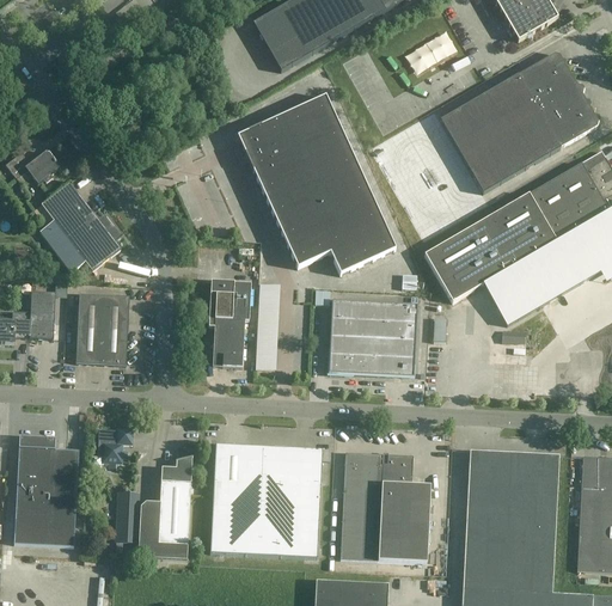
[(281,68),(384,8),(398,0),(288,0),(254,20),(281,68)]
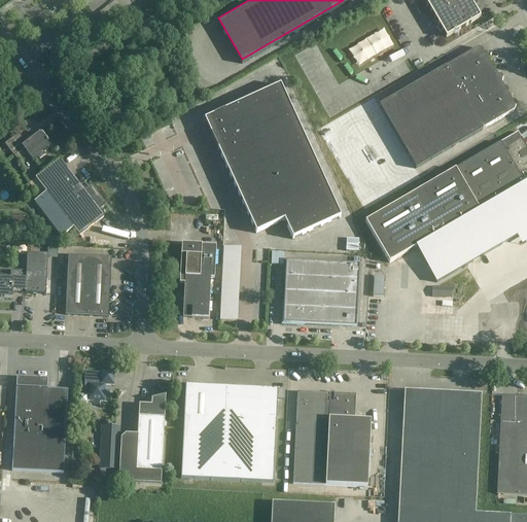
[(426,0),(446,33),(481,13),(472,0),(426,0)]
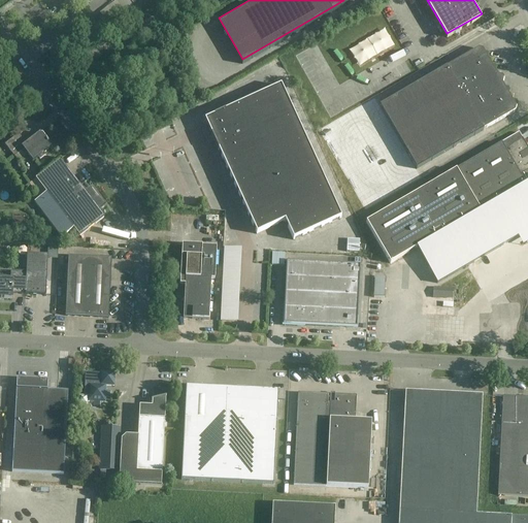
[(447,62),(381,101),(417,164),(484,126),(485,123),(487,124),(515,107),(515,106),(515,103),(516,103),(502,79),(503,75),(504,75),(502,71),(501,72),(497,71),(483,45),(482,45),(479,44),(450,61),(450,63),(447,62)]
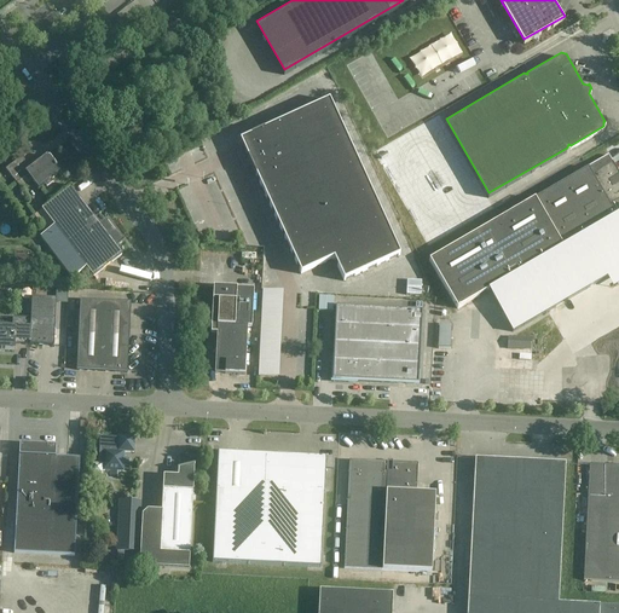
[(343,276),(400,250),(329,94),(239,136),(300,269),(334,254),(343,276)]
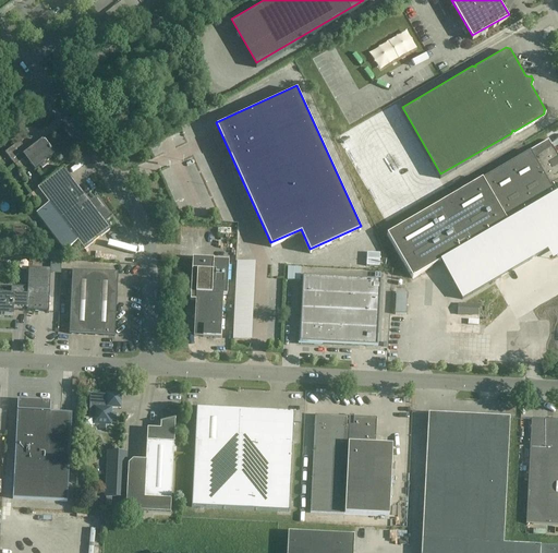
[(557,152),(552,141),(548,135),(530,146),(530,147),(481,176),(481,175),(386,230),(411,274),(506,218),(555,190),(549,180),(557,175),(557,152)]
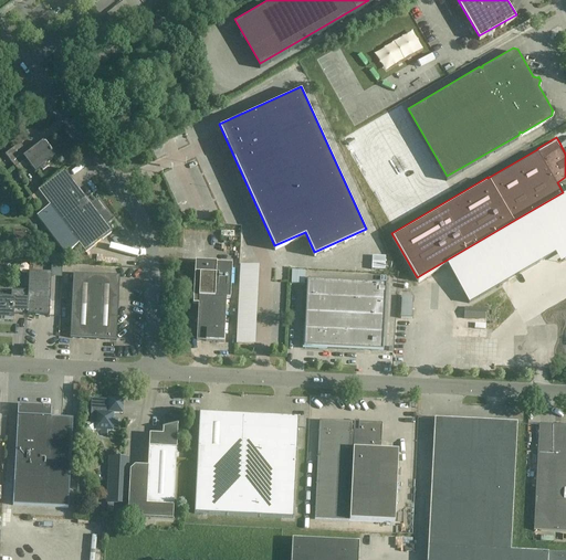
[(49,146),(42,138),(28,149),(20,138),(4,149),(16,164),(25,156),(34,168),(54,152),(51,148),(52,148),(50,146),(49,146)]
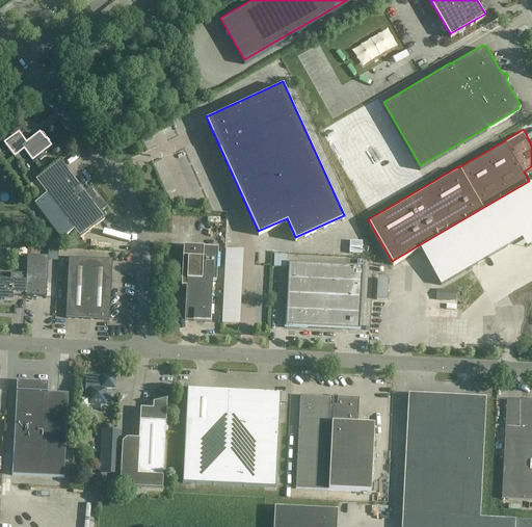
[(100,208),(106,203),(100,194),(98,195),(90,185),(85,189),(60,157),(35,176),(47,189),(34,199),(62,235),(75,226),(80,233),(105,214),(100,208)]
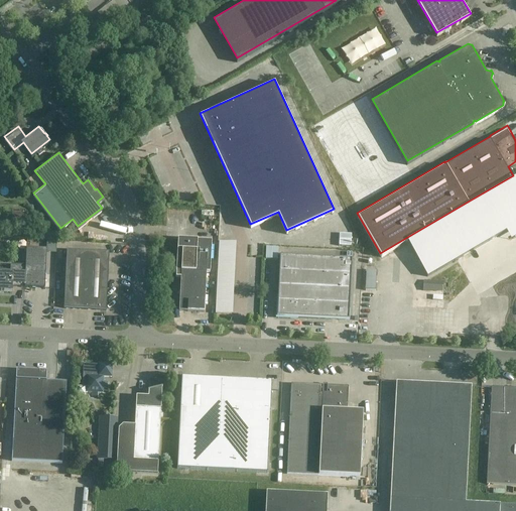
[(178,234),(176,272),(181,273),(179,306),(205,308),(207,267),(211,268),(212,236),(178,234)]
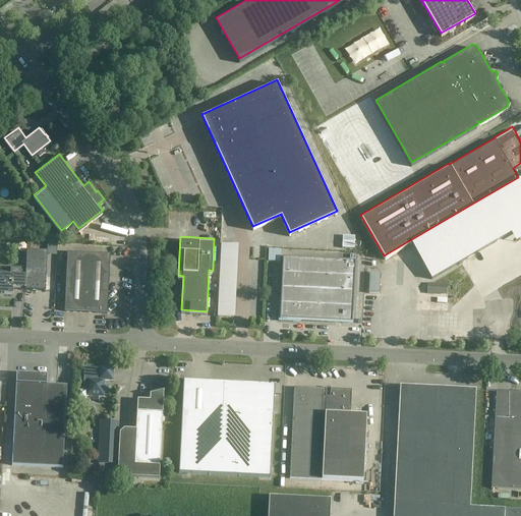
[(221,237),(219,309),(235,310),(237,237),(221,237)]
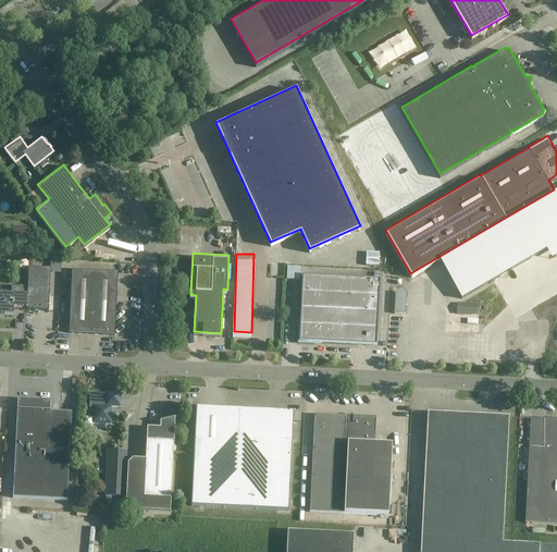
[(300,262),(287,261),(286,274),(299,276),(300,262)]
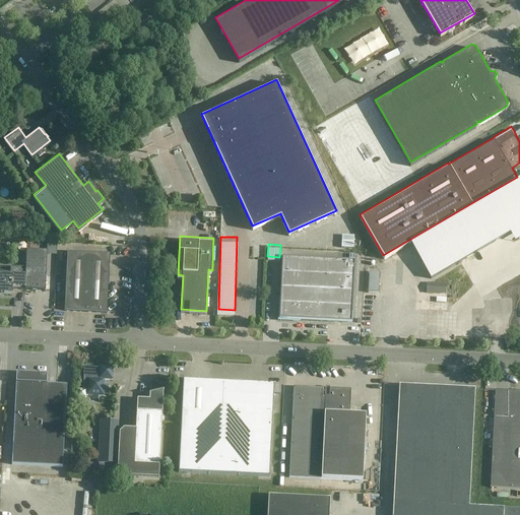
[(0,288),(12,290),(13,280),(25,281),(24,285),(45,286),(47,247),(26,246),(26,263),(10,263),(10,269),(0,268),(0,288)]
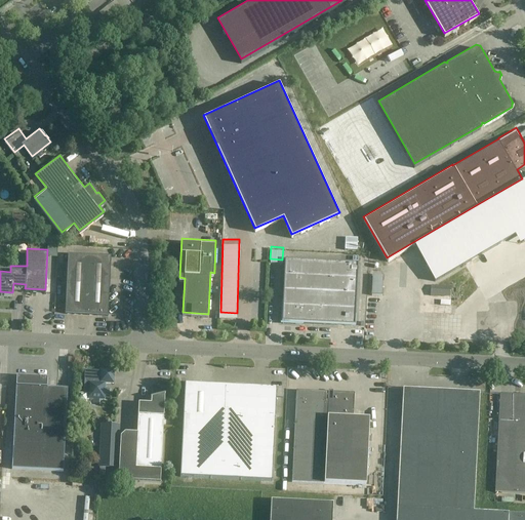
[(484,249),(474,249),(476,313),(487,312),(484,249)]
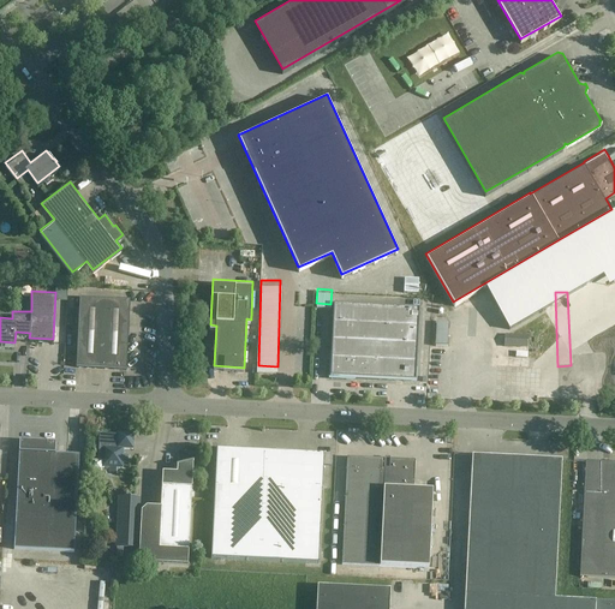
[(591,292),(579,292),(579,315),(580,315),(580,330),(592,330),(591,292)]
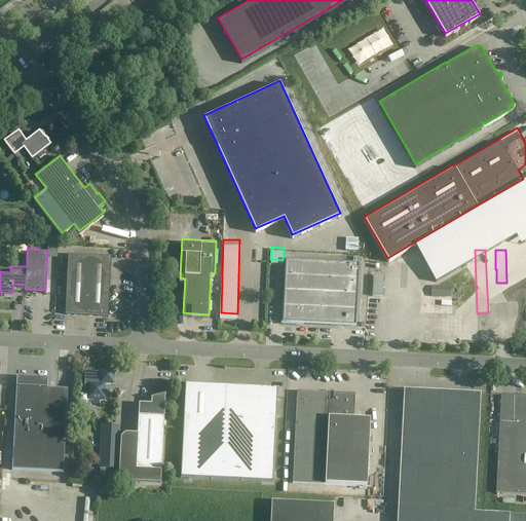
[(111,253),(68,251),(65,310),(108,312),(111,253)]
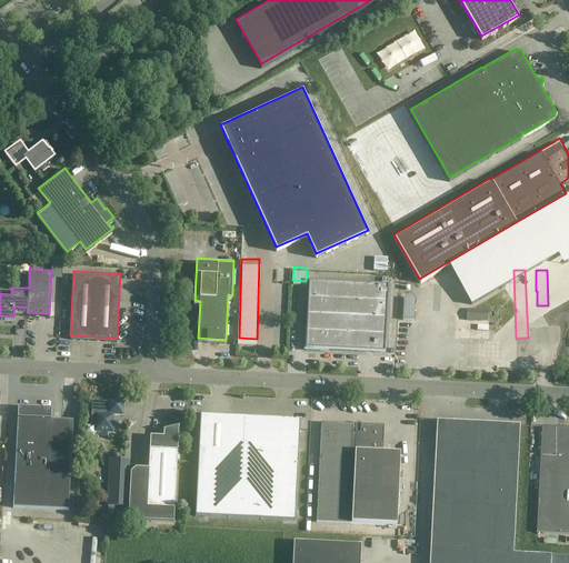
[(306,343),(383,348),(387,281),(309,278),(306,343)]
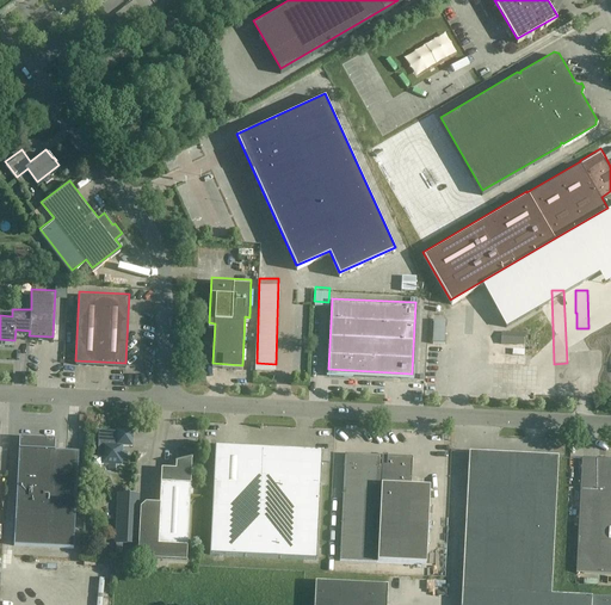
[(609,360),(608,322),(594,323),(596,360),(609,360)]
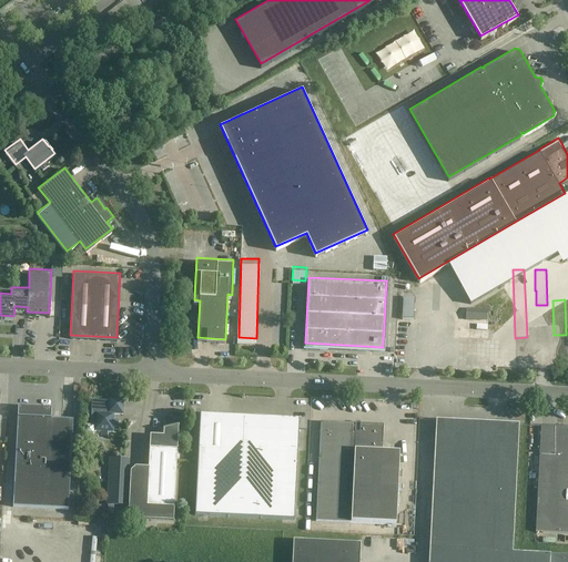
[(488,334),(488,309),(455,308),(454,333),(488,334)]
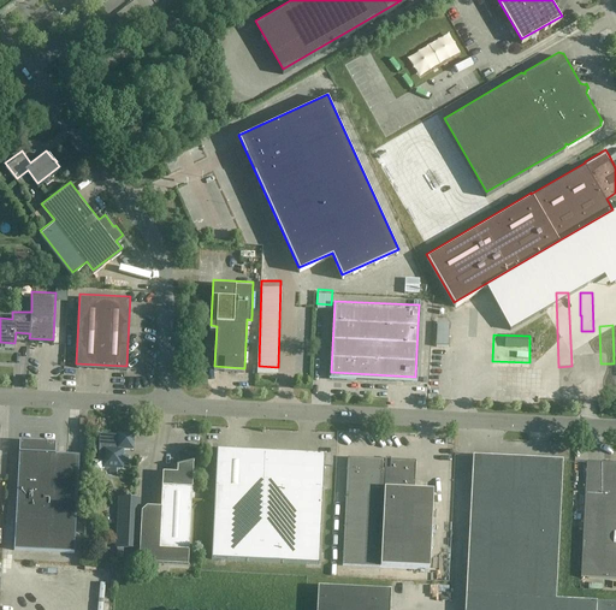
[(584,365),(594,363),(593,335),(581,335),(584,365)]
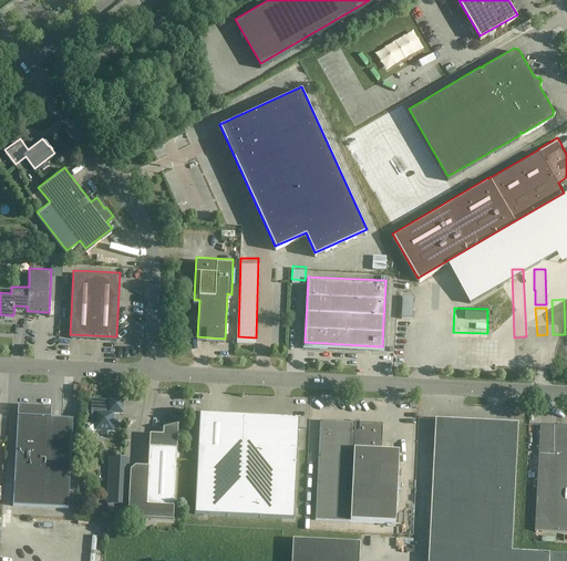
[(109,394),(109,395),(92,395),(90,419),(84,419),(84,429),(94,430),(94,426),(101,426),(101,432),(106,432),(107,426),(113,427),(113,421),(119,421),(119,414),(114,414),(114,408),(122,409),(123,395),(109,394)]
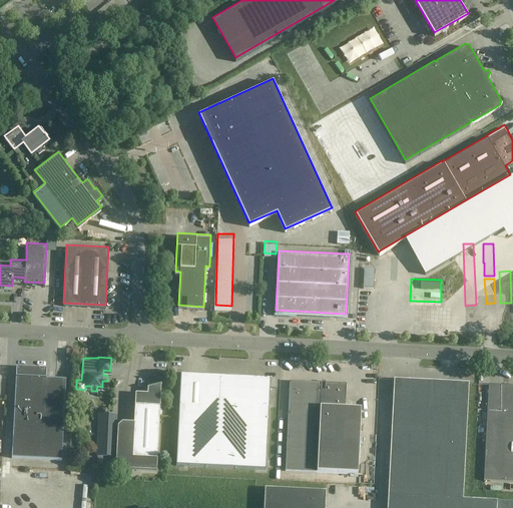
[(46,365),(16,364),(12,454),(62,456),(66,376),(46,375),(46,365)]
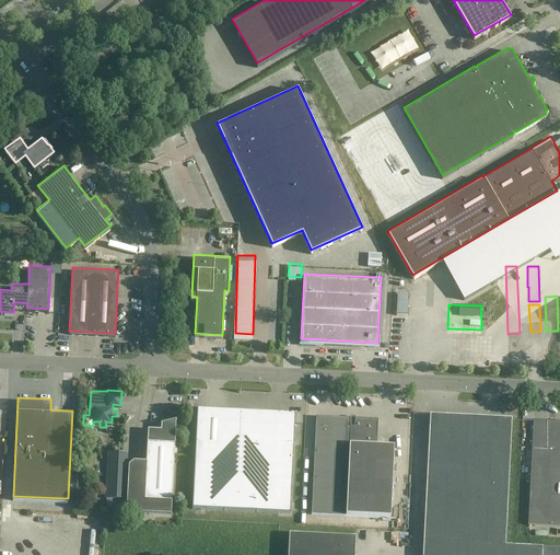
[(290,509),(294,409),(197,405),(191,504),(290,509)]
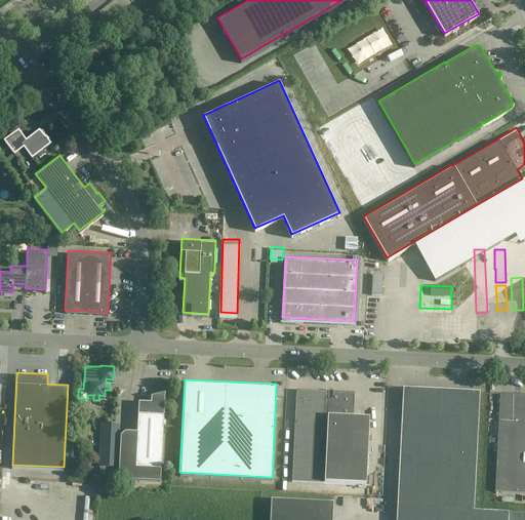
[(479,389),(402,385),(395,519),(524,519),(524,510),(473,508),(479,389)]
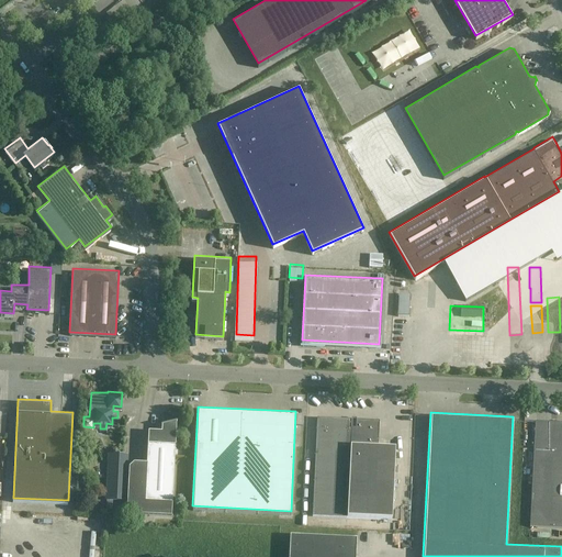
[(312,512),(347,513),(392,515),(395,444),(378,444),(379,418),(317,414),(312,512)]
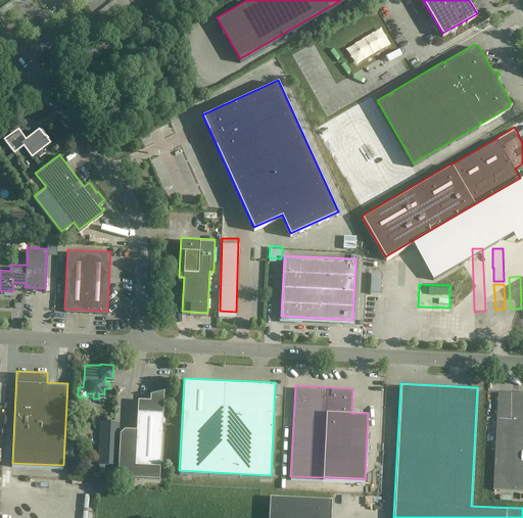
[(150,391),(150,397),(138,397),(136,429),(125,429),(120,433),(117,474),(159,476),(163,398),(163,388),(150,391)]
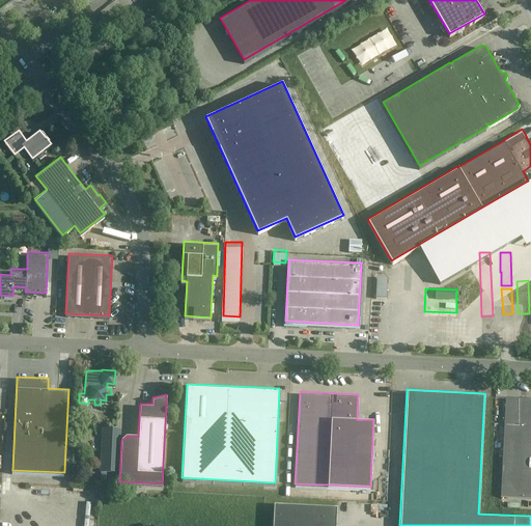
[(530,395),(505,394),(501,494),(530,495),(530,395)]
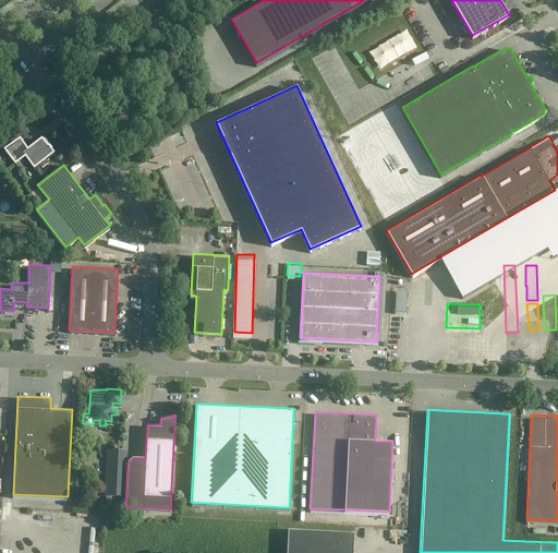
[(108,446),(105,492),(122,493),(124,447),(108,446)]
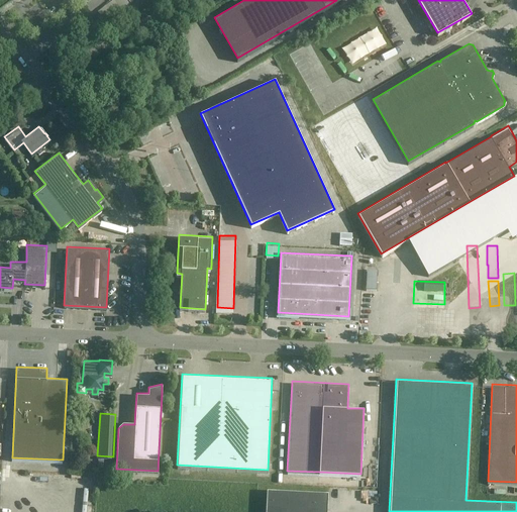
[(267,488),(265,511),(326,511),(327,491),(267,488)]
